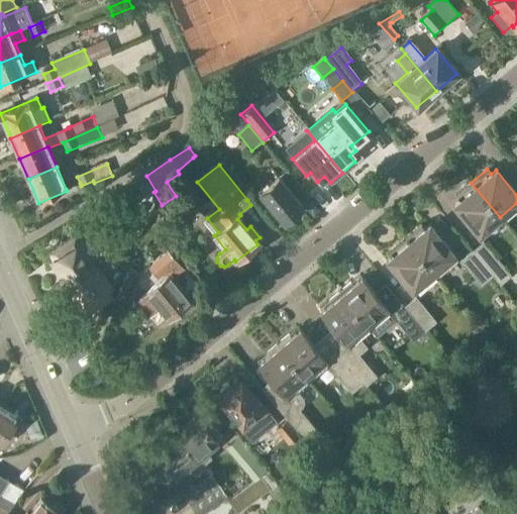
[(260,192),(283,221),(301,207),(278,178),(260,192)]
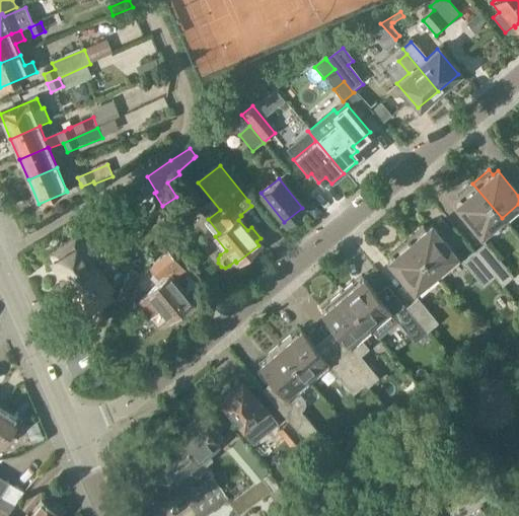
[(502,218),(472,183),(456,197),(460,202),(455,206),(480,236),(502,218)]
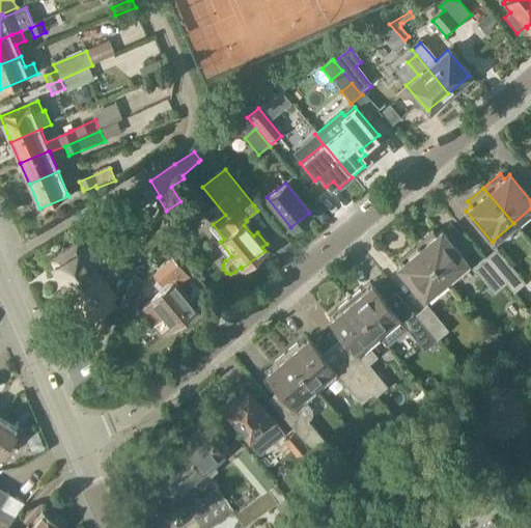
[(177,204),(193,221),(205,210),(190,192),(180,201),(177,204)]
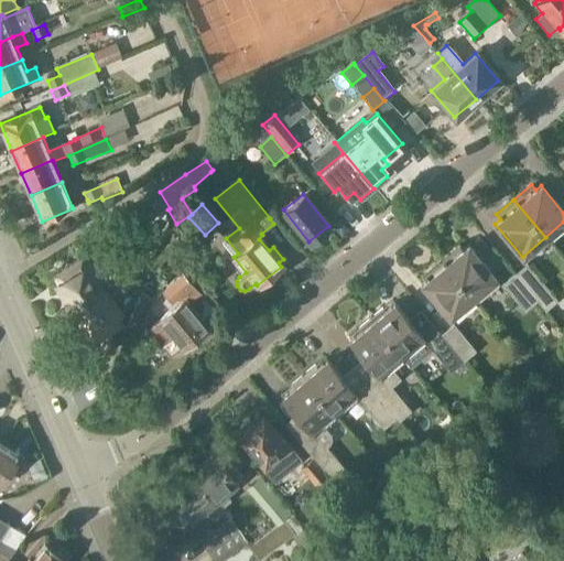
[(441,260),(472,298),(495,279),(467,246),(463,250),(458,245),(441,260)]
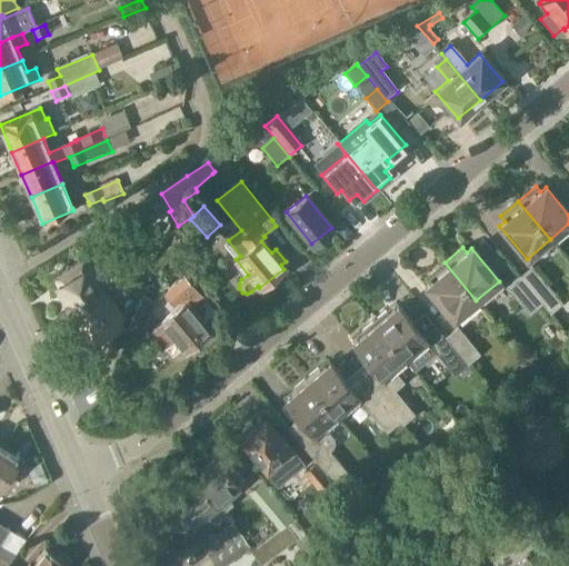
[(106,293),(129,278),(123,270),(101,285),(92,269),(91,270),(85,259),(52,279),(59,289),(58,290),(60,294),(59,297),(62,303),(66,303),(72,314),(106,293)]
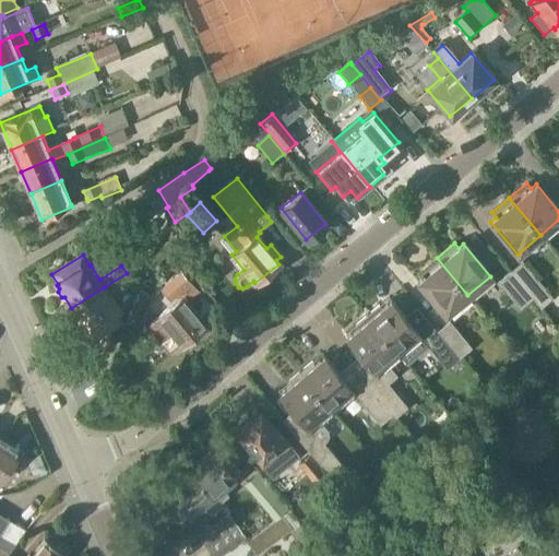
[(467,295),(437,258),(419,272),(423,278),(418,282),(445,315),(467,295)]
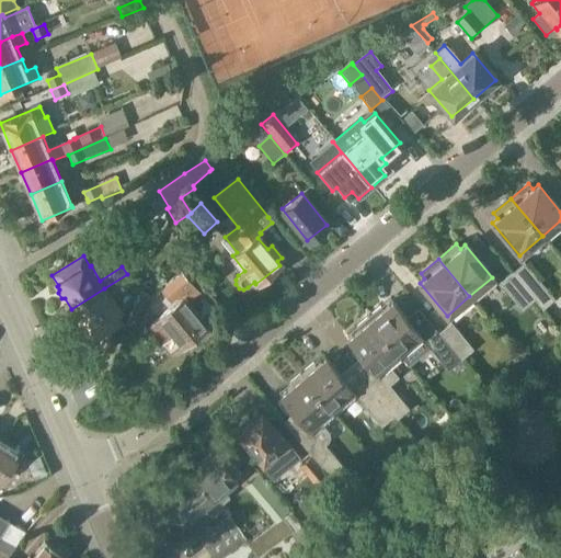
[(524,262),(511,272),(534,299),(541,310),(554,299),(524,262)]
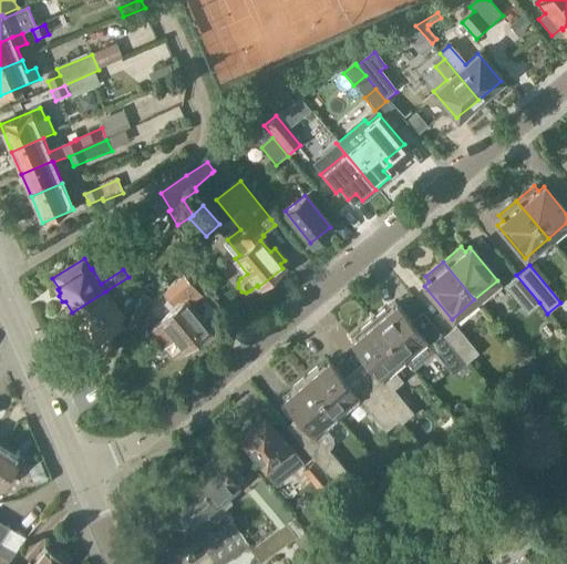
[(179,279),(187,272),(182,266),(174,273),(179,279)]
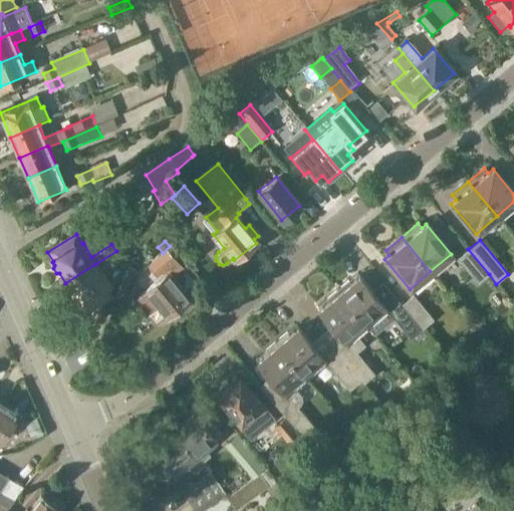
[(489,274),(468,249),(457,259),(478,284),(489,274)]
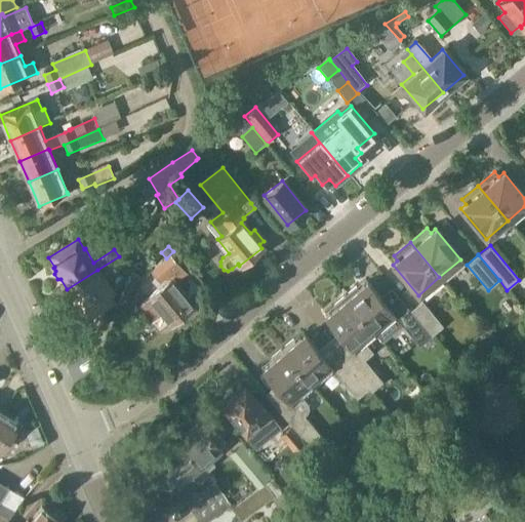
[(170,255),(152,272),(164,286),(138,307),(152,324),(155,321),(163,329),(168,325),(171,328),(198,307),(178,284),(188,276),(170,255)]
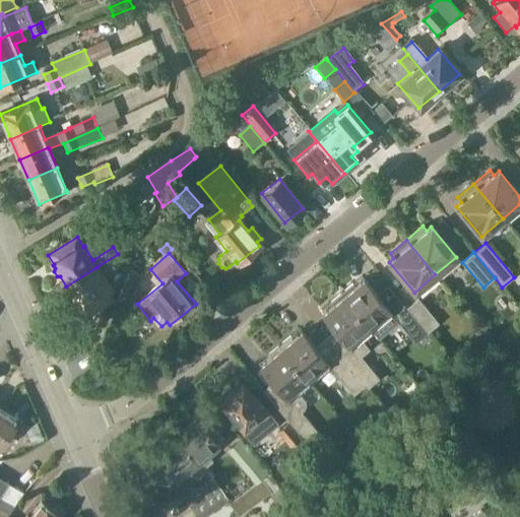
[(110,293),(112,291),(105,280),(114,274),(111,271),(123,263),(118,254),(96,267),(66,286),(73,299),(73,302),(75,306),(78,307),(87,321),(116,303),(110,293)]
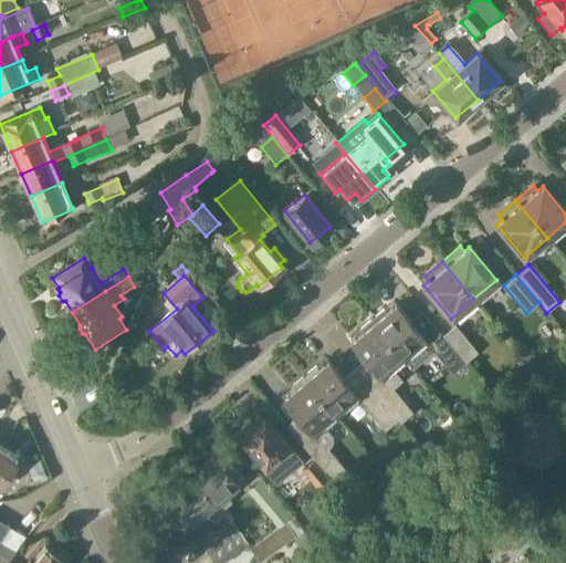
[(128,329),(142,334),(152,311),(155,302),(142,298),(138,305),(128,329)]
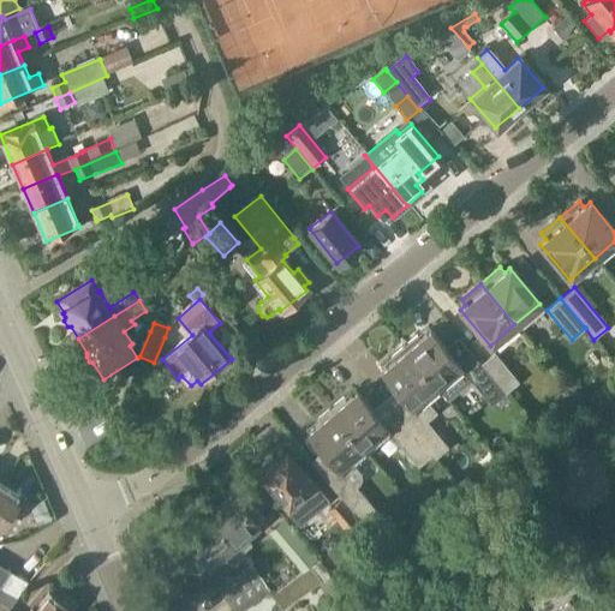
[(416,336),(402,347),(440,391),(464,372),(429,330),(418,339),(416,336)]
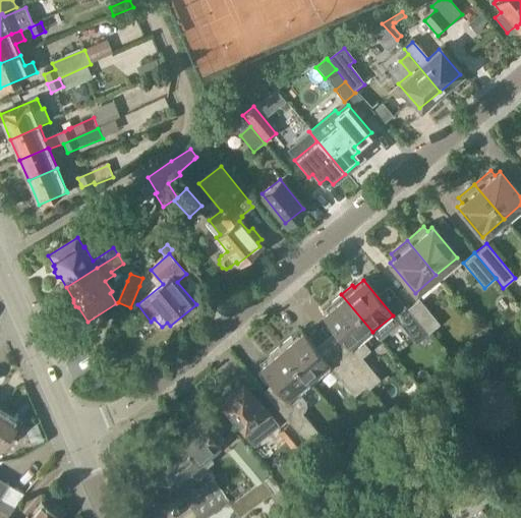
[(372,332),(341,294),(330,304),(332,306),(323,313),(355,352),(344,361),(366,389),(368,392),(381,382),(360,358),(369,351),(361,341),(372,332)]
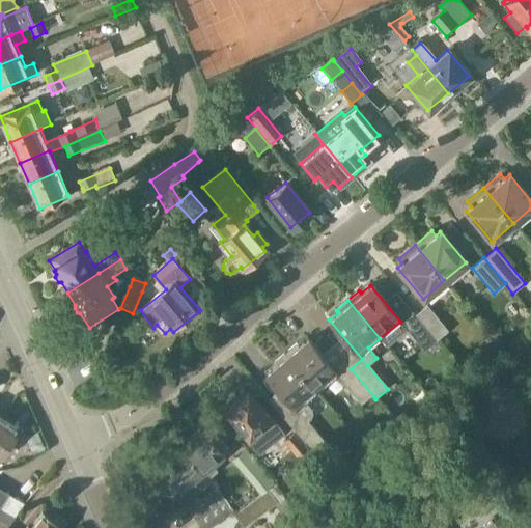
[(416,314),(437,339),(447,331),(426,305),(416,314)]
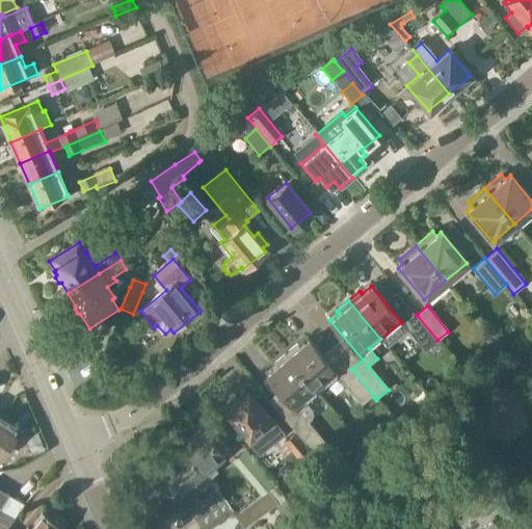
[(437,340),(417,315),(403,325),(424,351),(437,340)]
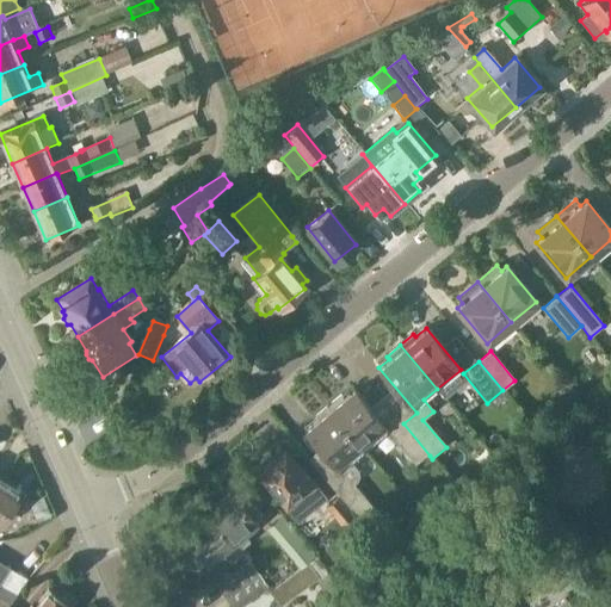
[(340,395),(327,407),(364,451),(387,431),(352,389),(343,398),(340,395)]
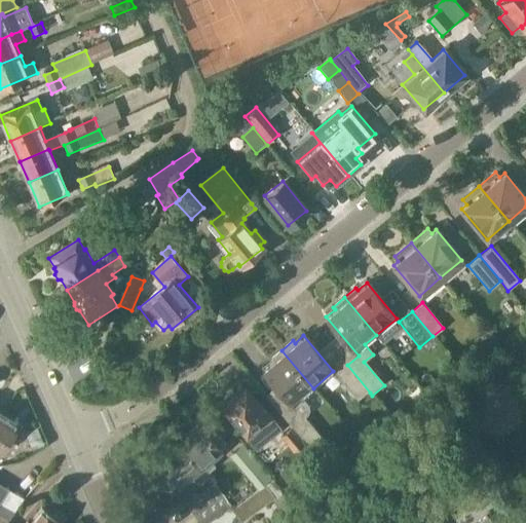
[(313,388),(282,350),(269,360),(272,362),(263,370),(289,402),(278,411),(293,427),(307,445),(310,449),(323,440),(304,417),(307,414),(309,410),(307,405),(301,398),(313,388)]
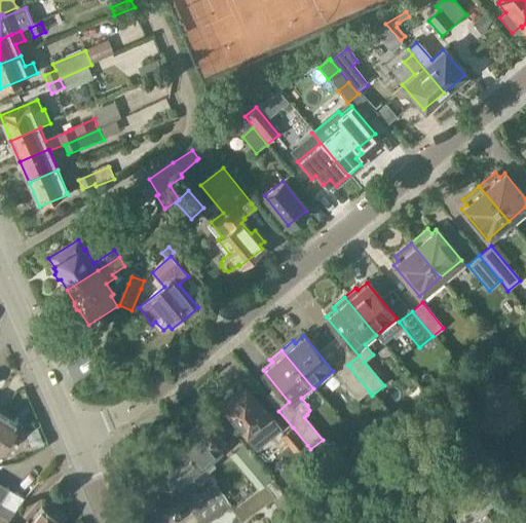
[(370,393),(347,365),(335,375),(358,402),(370,393)]
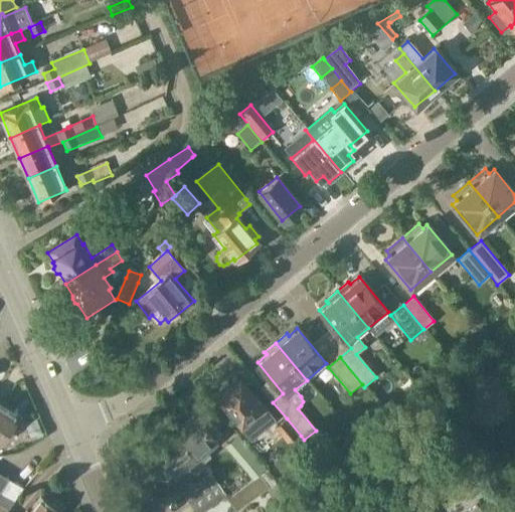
[(228,384),(218,392),(222,396),(219,398),(240,424),(238,427),(250,442),(275,421),(270,414),(250,392),(249,393),(240,381),(231,388),(228,384)]
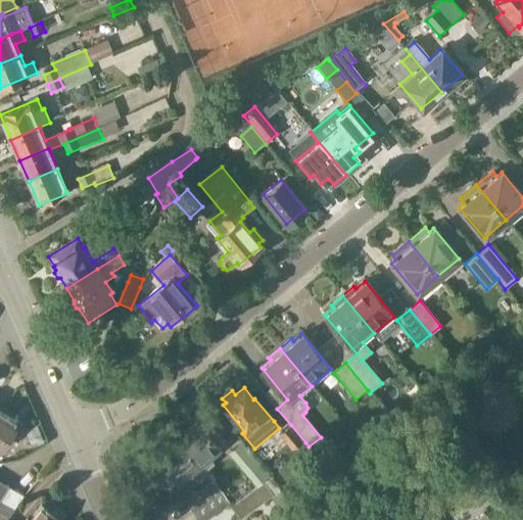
[(0,514),(9,519),(24,497),(9,488),(0,482),(0,452),(18,423),(0,411),(0,514)]
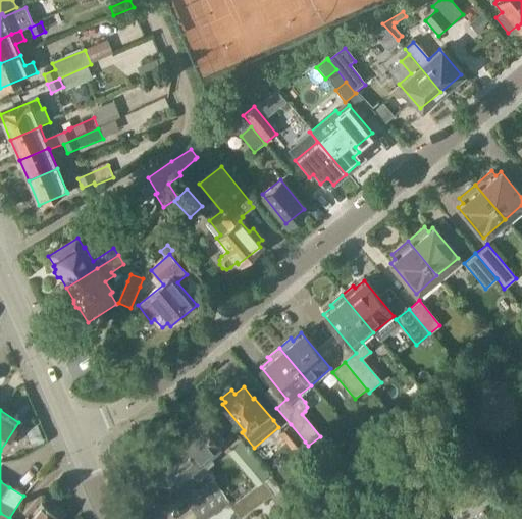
[(195,428),(180,439),(207,471),(208,470),(214,465),(208,457),(220,447),(225,443),(215,431),(210,435),(200,423),(195,428)]
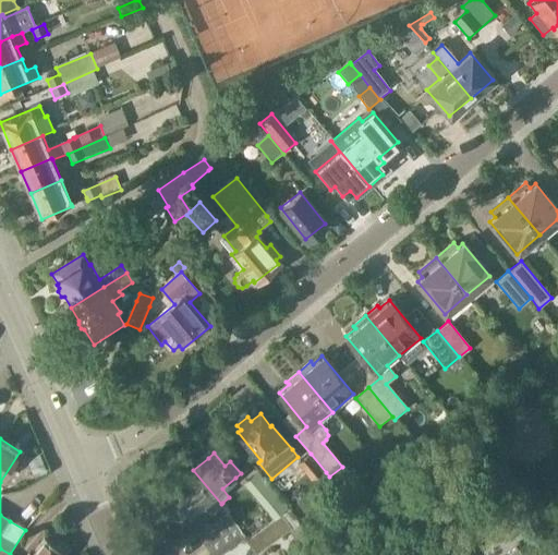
[(326,472),(311,454),(298,466),(312,483),(326,472)]
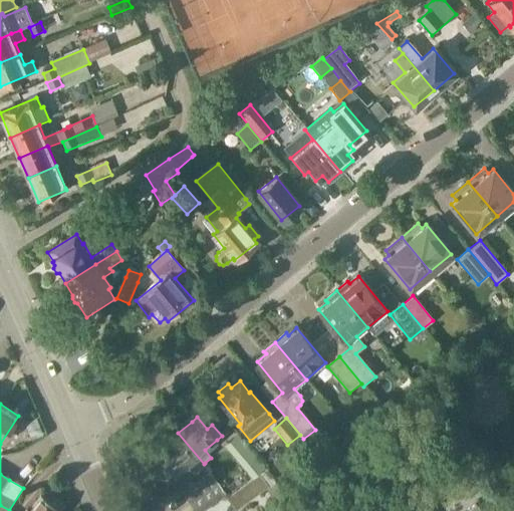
[(24,426),(31,443),(44,437),(37,420),(24,426)]
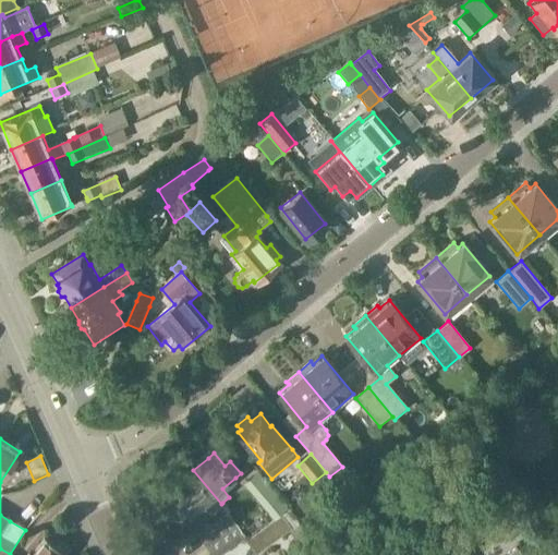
[(171,491),(164,497),(170,505),(182,519),(189,513),(191,515),(202,505),(209,515),(220,505),(221,504),(193,470),(170,489),(171,491)]
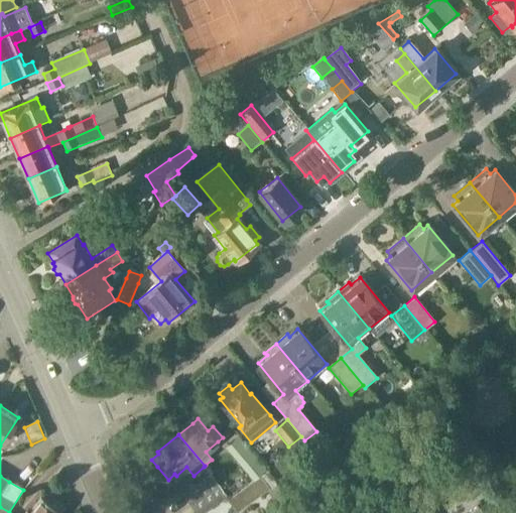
[(240,437),(226,449),(254,483),(261,478),(260,477),(266,472),(240,437)]
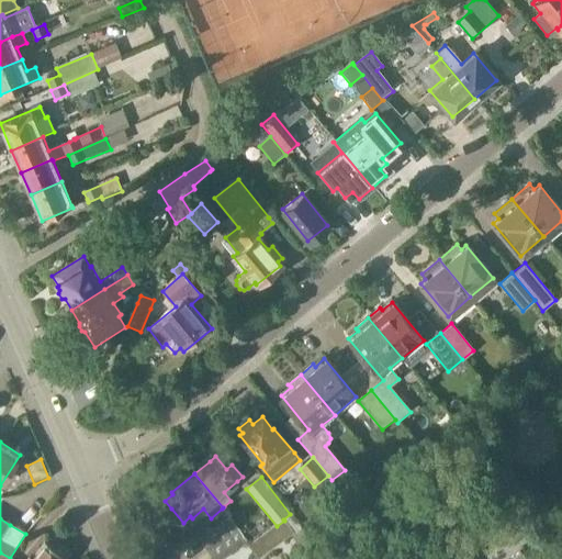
[(224,558),(238,550),(250,543),(233,521),(204,538),(212,549),(210,551),(214,558),(224,558)]
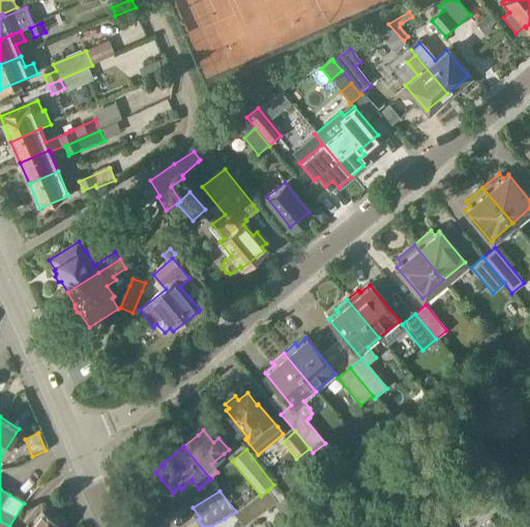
[(261,496),(234,515),(242,526),(246,526),(273,506),(277,503),(268,491),(261,496)]
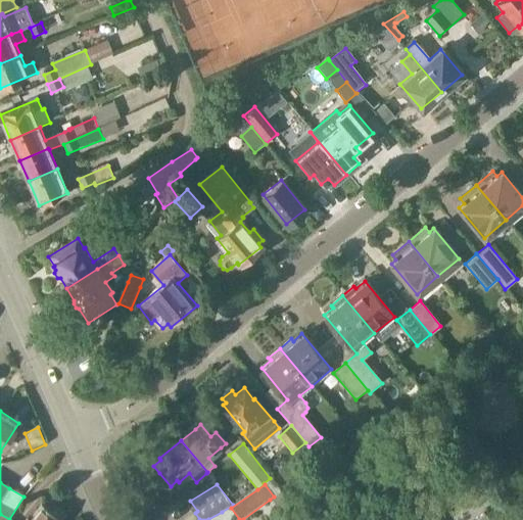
[(58,519),(42,507),(33,519),(58,519)]
